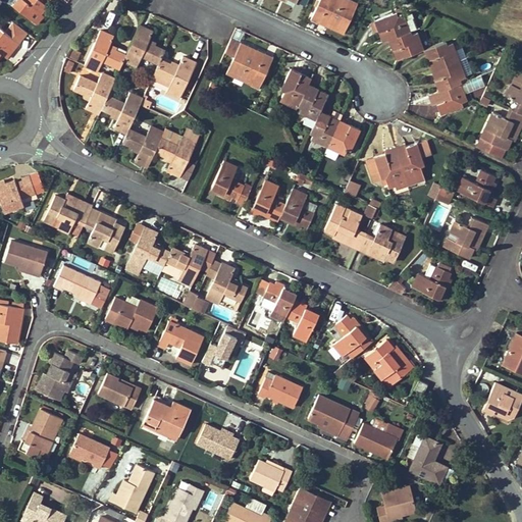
[(16,0),(13,4),(34,20),(41,12),(47,4),(45,3),(46,0),(16,0)]
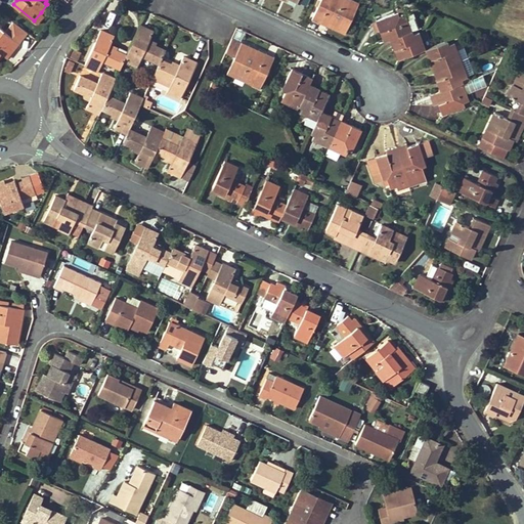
[(319,0),(312,17),(328,25),(326,26),(345,34),(358,2),(353,0),(319,0)]
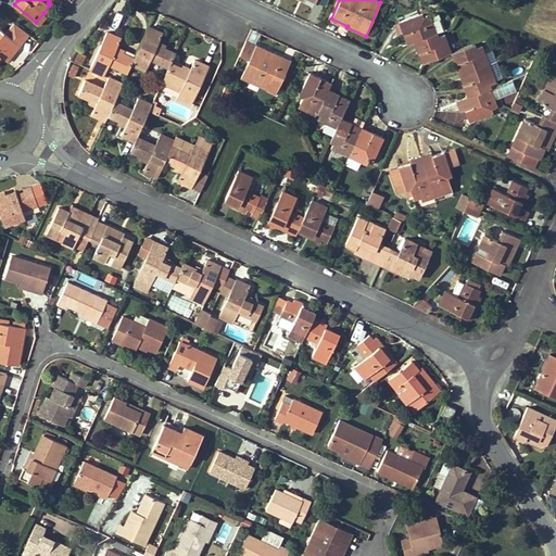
[(399,21),(405,39),(409,38),(411,42),(414,40),(437,33),(430,14),(429,13),(422,15),(421,12),(399,21)]
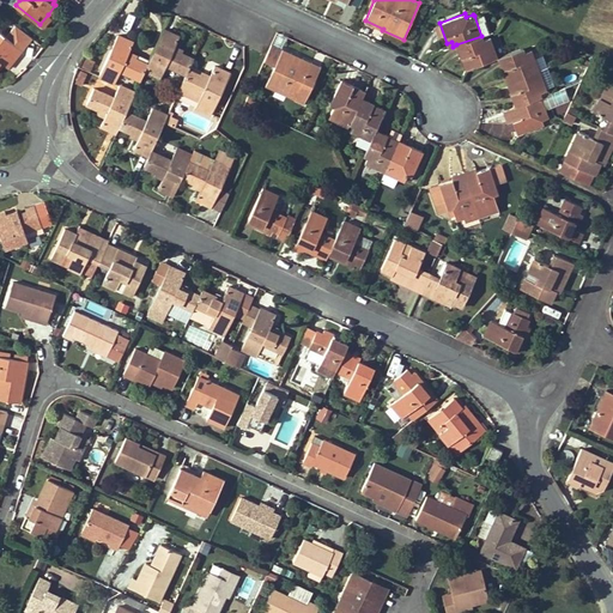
[(52,17),(48,14),(40,24),(43,26),(52,17)]
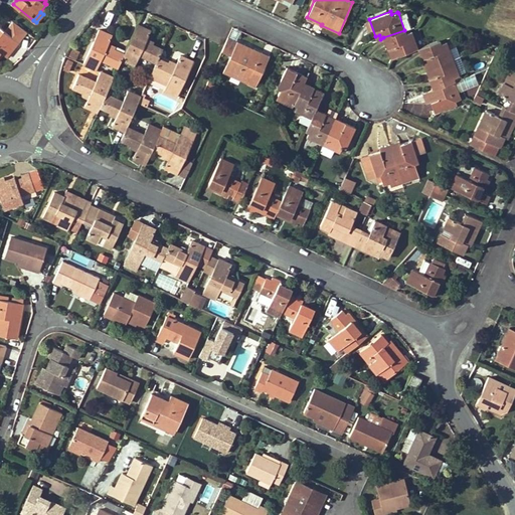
[(145,41),(147,38),(151,29),(138,23),(125,53),(122,59),(135,64),(139,54),(156,62),(158,58),(162,48),(152,44),(145,41)]
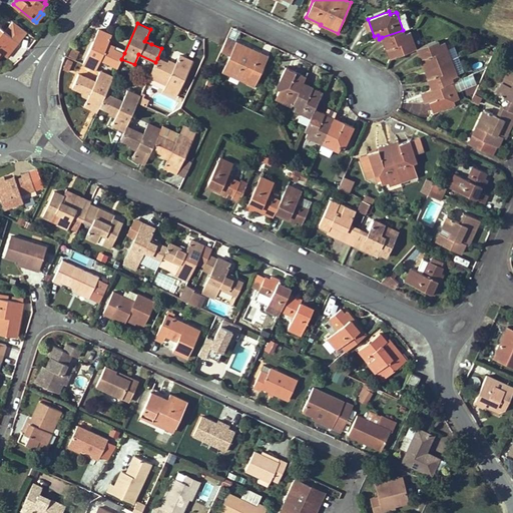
[(12,49),(19,41),(0,26),(0,56),(2,53),(8,46),(12,49)]
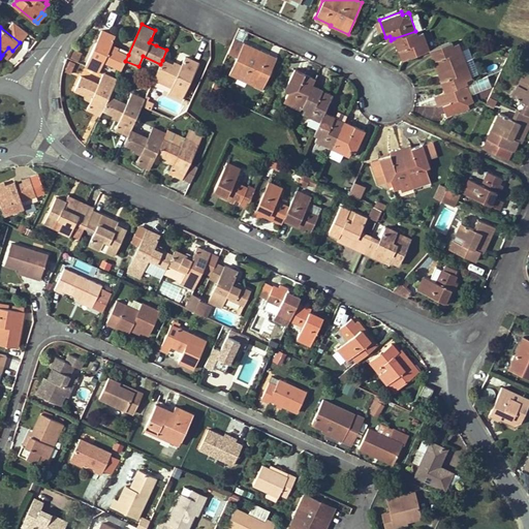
[(125,61),(128,55),(116,50),(111,47),(112,43),(115,35),(102,29),(86,65),(99,71),(104,61),(121,68),(125,61)]
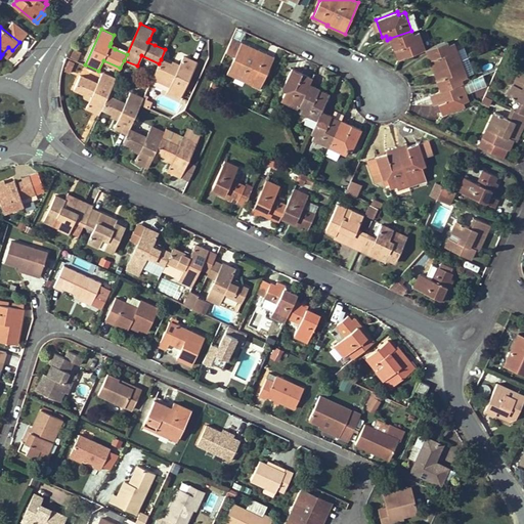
[(411,31),(390,38),(396,55),(400,54),(401,57),(425,49),(426,48),(420,33),(420,32),(412,34),(411,31)]
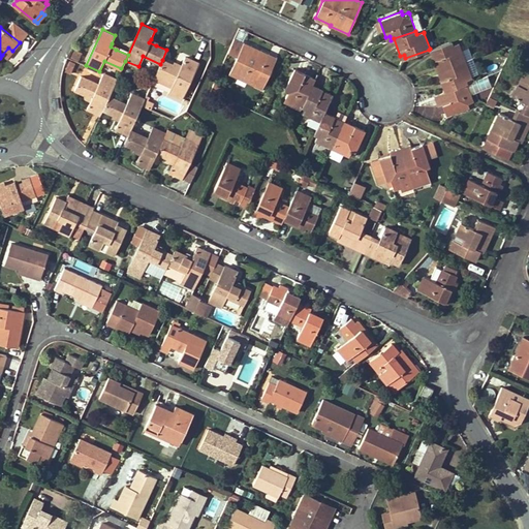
[(465,59),(460,43),(459,41),(453,44),(452,40),(430,49),(429,50),(435,67),(438,66),(440,69),(465,59)]
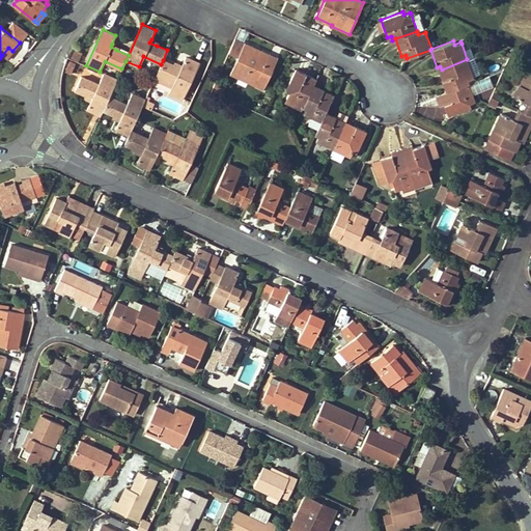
[(245,43),(243,46),(261,54),(262,52),(262,51),(245,43)]
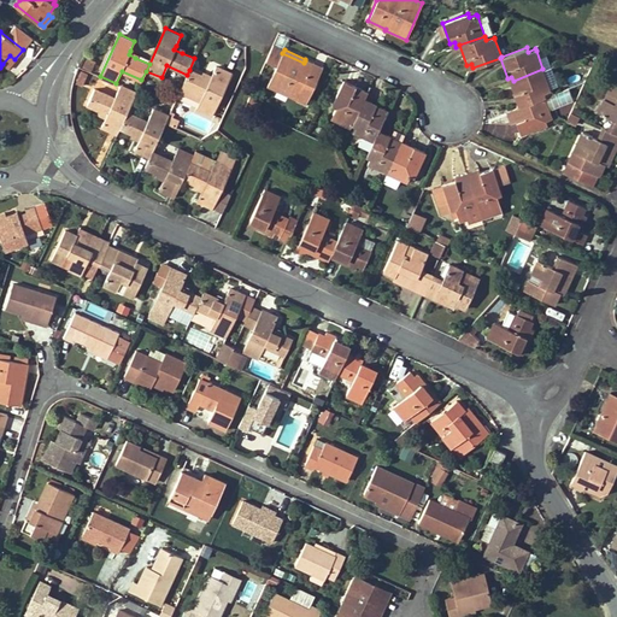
[(269,82),(291,92),(289,94),(306,103),(322,68),(305,60),(304,63),(282,53),(269,82)]
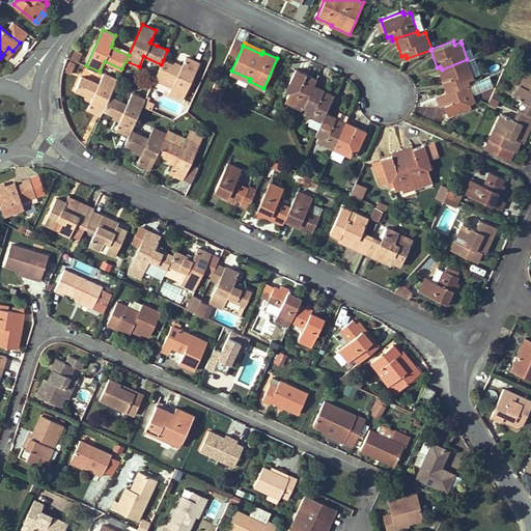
[(12,51),(8,48),(2,55),(6,59),(12,51)]
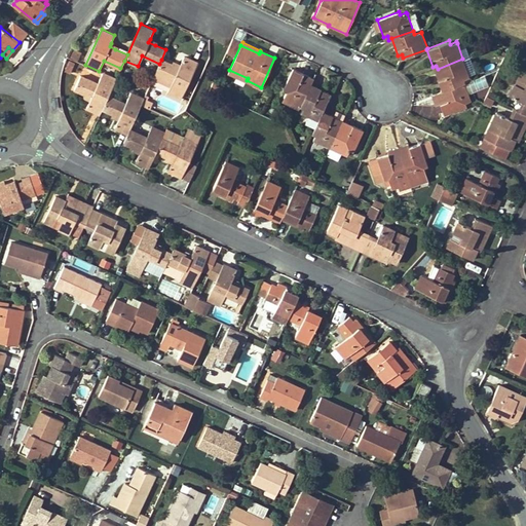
[(179,67),(173,65),(161,60),(159,64),(150,83),(181,98),(197,62),(184,55),(180,64),(179,67)]
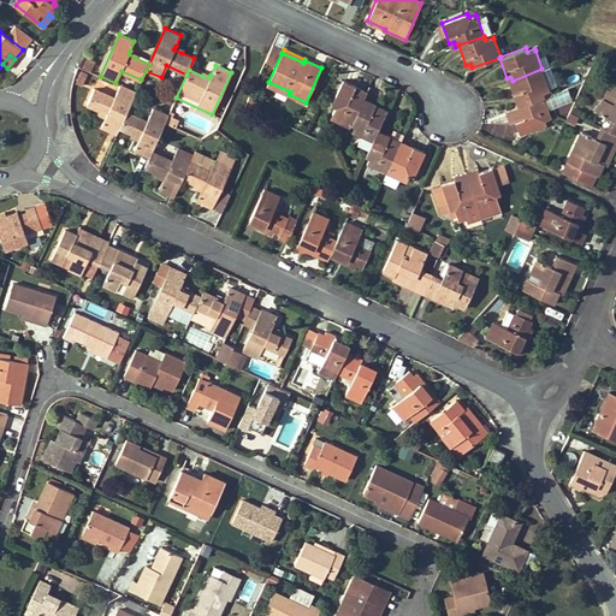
[(513,81),(513,84),(509,84),(517,107),(544,96),(543,93),(550,89),(549,87),(542,69),(513,81)]
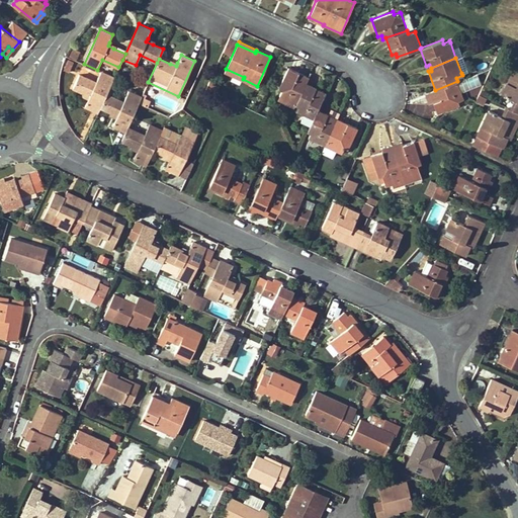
[(73,62),(69,59),(64,70),(68,72),(73,62)]
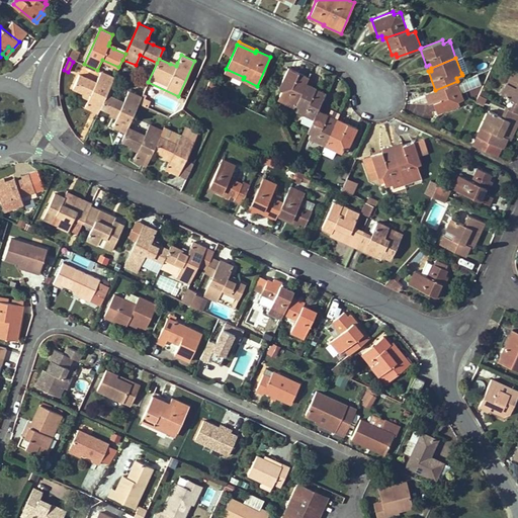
[(282,89),(280,94),(296,102),(306,82),(307,80),(305,78),(306,75),(288,67),(279,87),(282,89)]
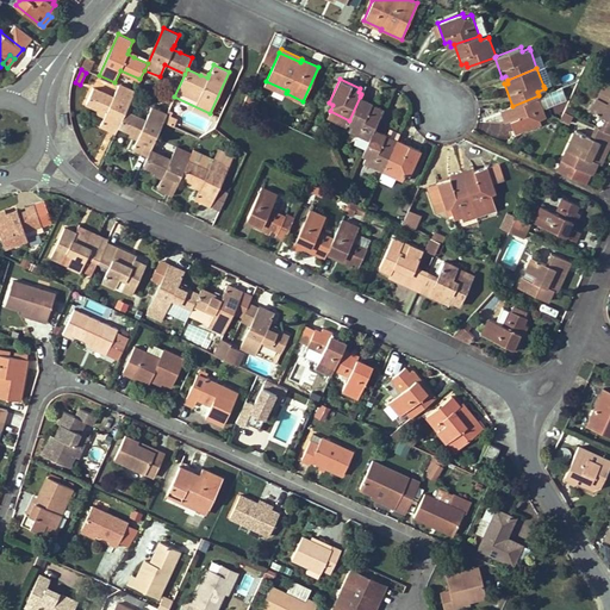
[(590,109),(607,118),(602,129),(609,131),(609,82),(604,80),(599,91),(609,95),(608,101),(596,95),(590,109)]
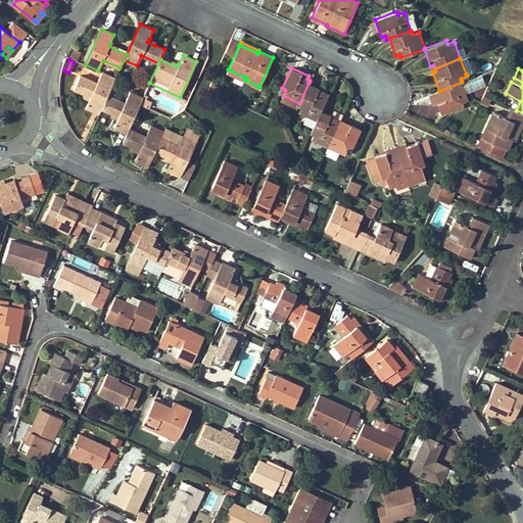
[(245,80),(246,78),(228,69),(227,73),(244,82),(245,80)]
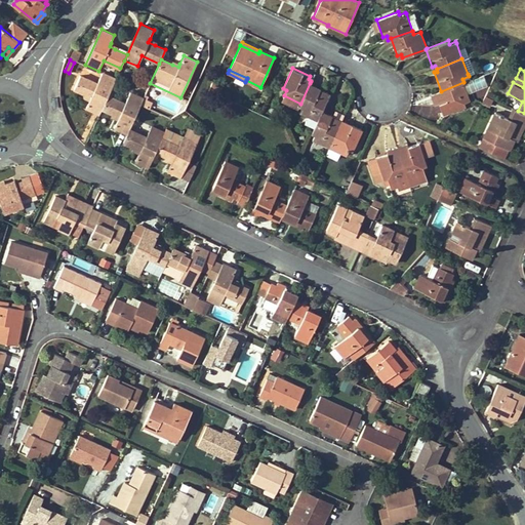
[(81,74),(74,88),(85,93),(91,96),(89,99),(86,108),(99,114),(103,108),(108,94),(116,78),(103,73),(97,82),(81,74)]
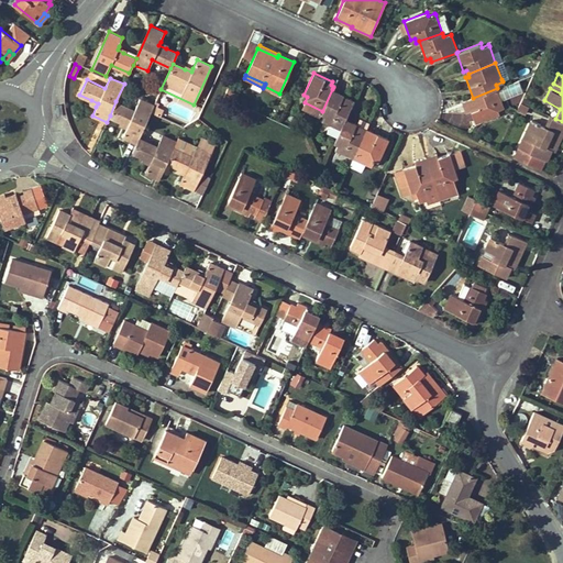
[(515,94),(519,85),(517,80),(505,85),(509,95),(515,94)]
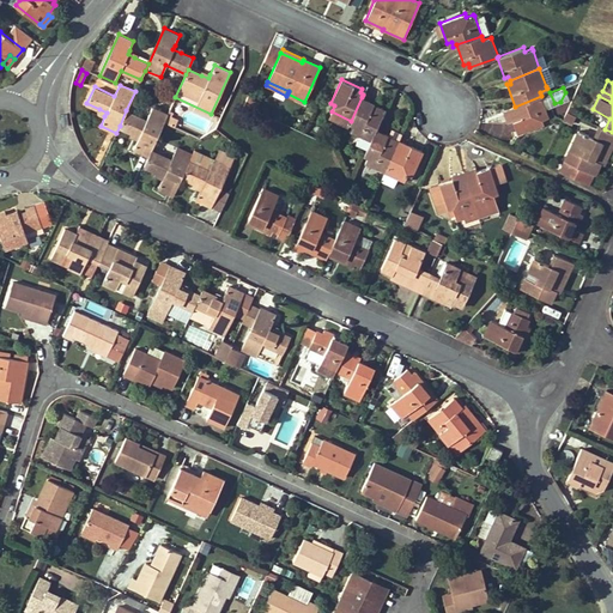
[(256,110),(260,101),(248,96),(243,105),(256,110)]
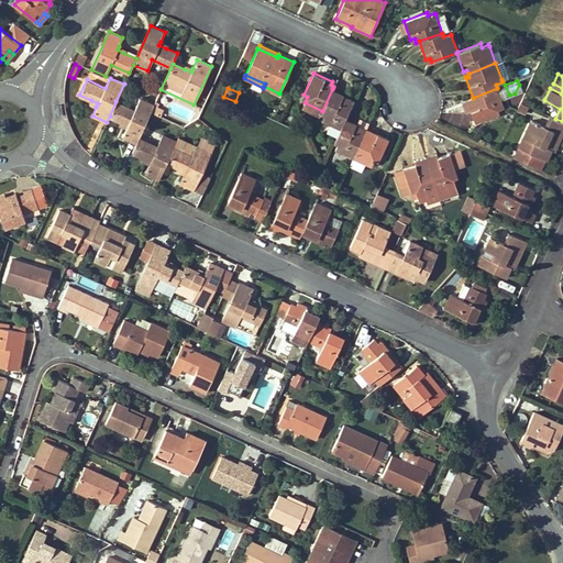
[(471,99),(472,101),(468,102),(472,109),(476,121),(499,112),(498,109),(504,107),(497,88),(473,98),(471,99)]
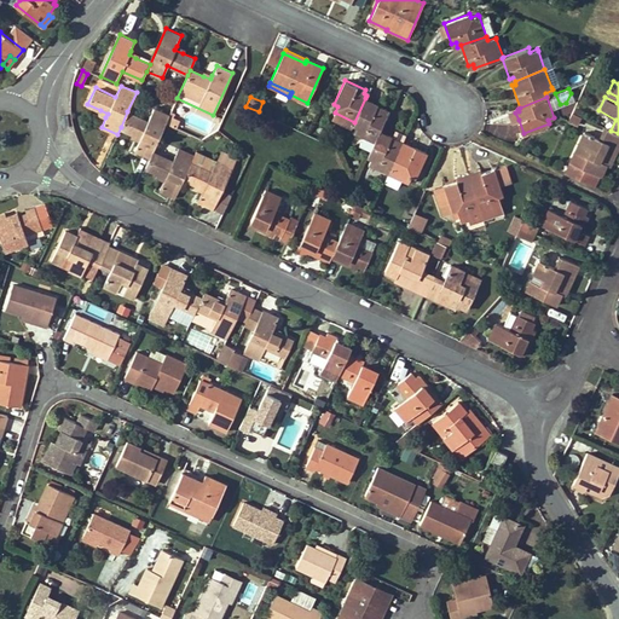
[(385,110),(386,108),(365,98),(354,122),(353,123),(357,126),(354,132),(375,140),(380,131),(388,113),(385,110)]
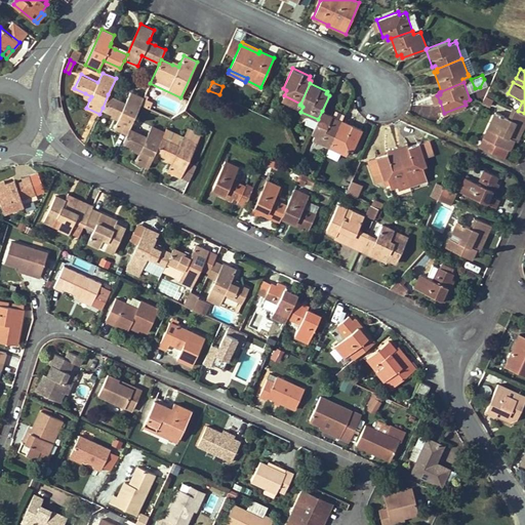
[(108,94),(103,108),(113,113),(119,116),(118,119),(114,127),(127,133),(129,128),(140,104),(144,98),(130,92),(125,103),(108,94)]
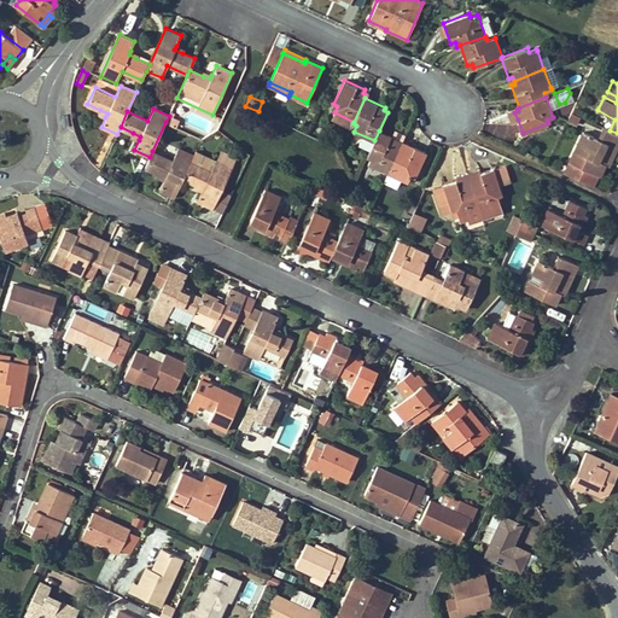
[(353,123),(354,122),(334,112),(332,117),(351,126),(353,123)]
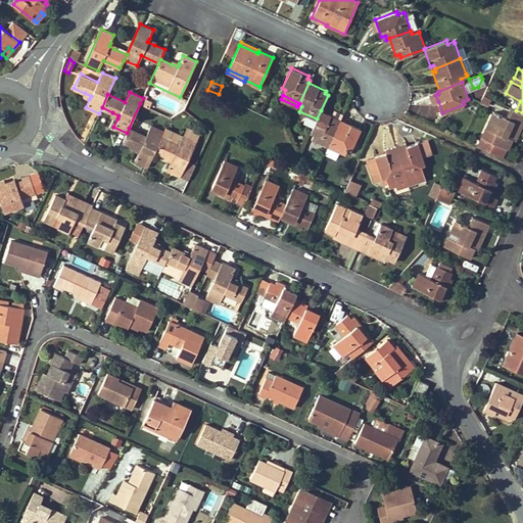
[(140,103),(146,106),(148,100),(143,98),(140,103)]
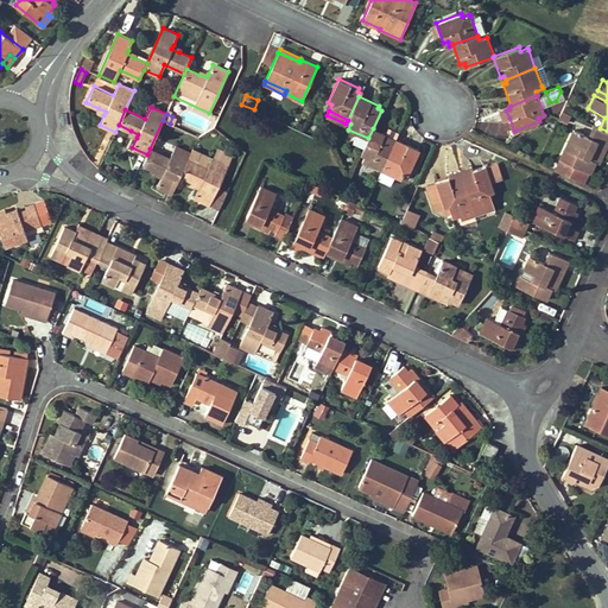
[(90,138),(101,145),(108,132),(97,126),(90,138)]
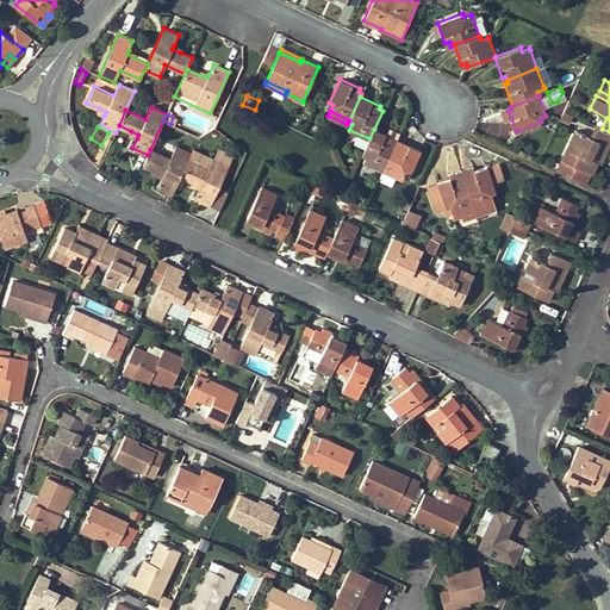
[(592,153),(602,159),(609,141),(609,131),(602,129),(597,126),(592,137),(574,129),(568,142),(580,148),(577,154),(567,149),(556,170),(586,184),(597,161),(590,157),(592,153)]
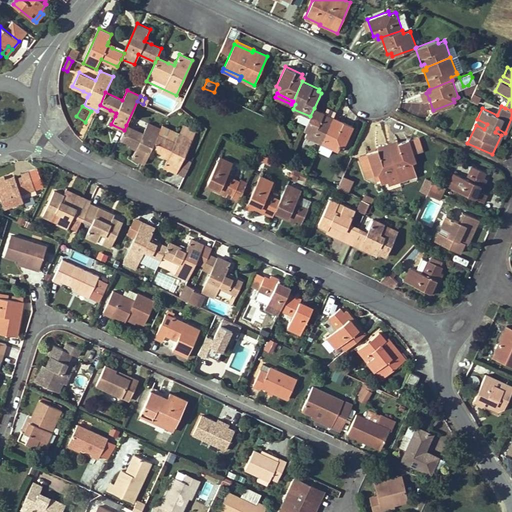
[(329,119),(331,116),(314,108),(310,116),(304,129),(307,130),(305,135),(322,144),(332,120),(329,119)]
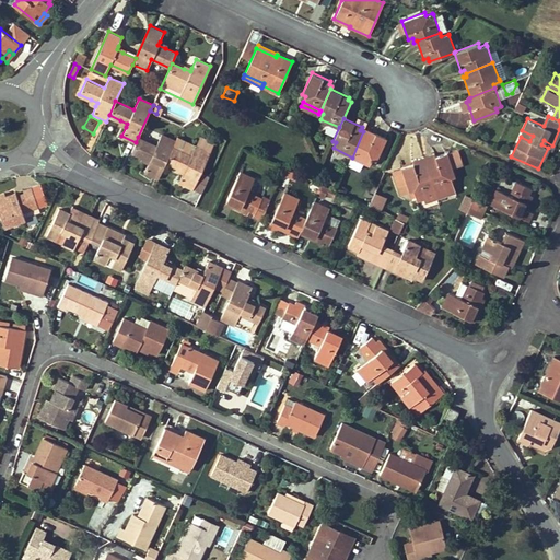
[(386,138),(369,130),(366,133),(363,131),(352,158),(349,164),(359,170),(362,161),(370,165),(372,159),(376,160),(386,138)]
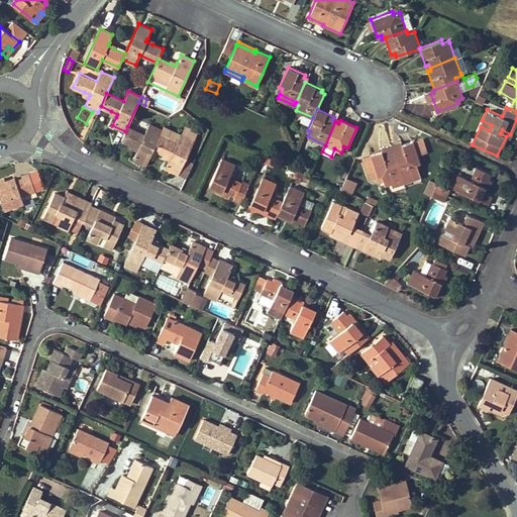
[(138,147),(137,151),(133,159),(146,165),(153,149),(163,129),(149,123),(144,134),(127,126),(125,131),(121,139),(132,145),(138,147)]
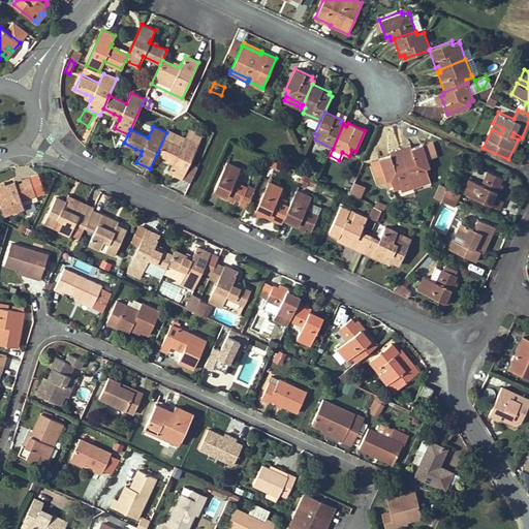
[(183,178),(198,143),(185,136),(167,129),(166,132),(157,153),(167,158),(175,160),(173,164),(169,172),(183,178)]
